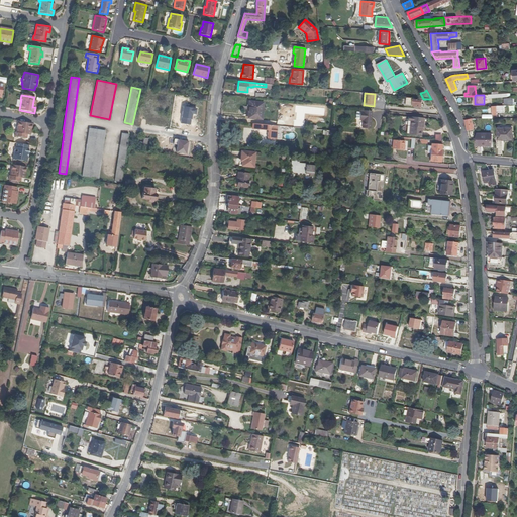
[(415,98),(407,97),(406,105),(420,107),(420,104),(422,105),(422,100),(414,99),(415,98)]
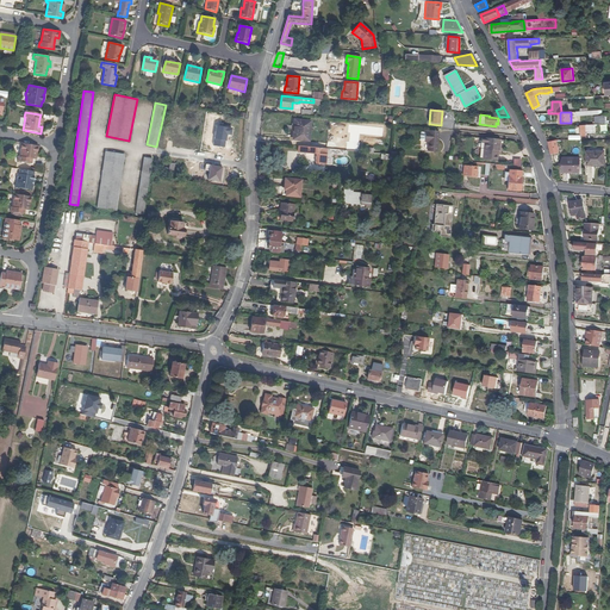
[(310,141),(311,122),(294,120),(293,126),(297,126),(296,139),(310,141)]
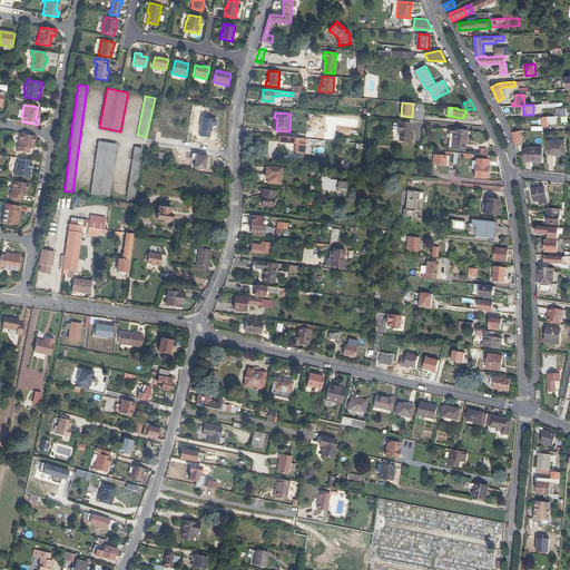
[(556,124),(556,116),(542,117),(543,127),(548,126),(548,124),(556,124)]
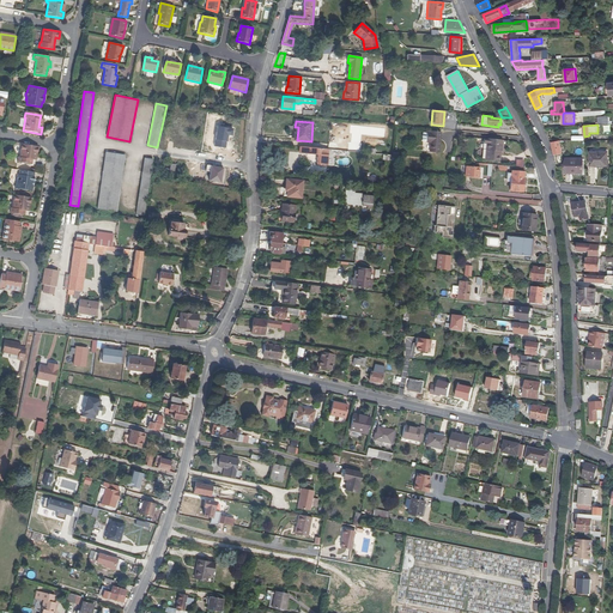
[(441,133),(431,132),(431,133),(428,132),(428,133),(423,133),(423,134),(422,140),(423,141),(426,141),(426,143),(430,143),(429,152),(439,152),(441,133)]
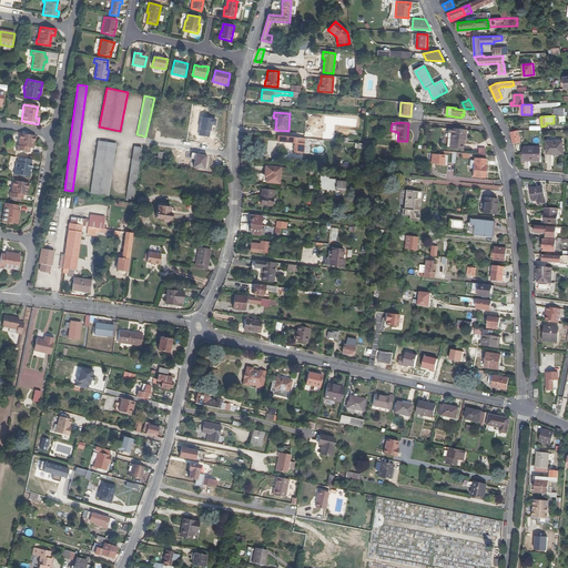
[(458,133),(459,130),(448,129),(448,133),(450,133),(449,149),(463,150),(464,141),(465,141),(465,133),(458,133)]
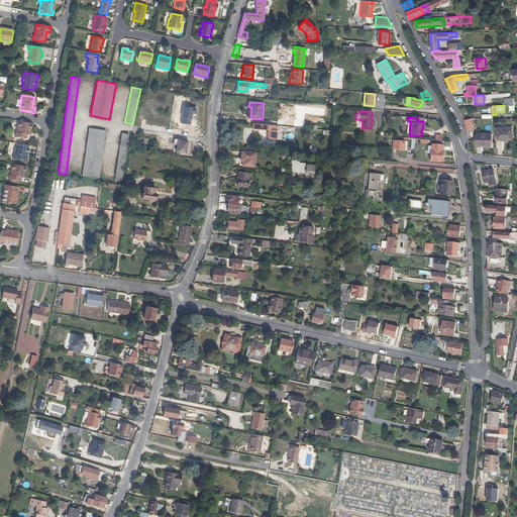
[(464,119),(468,131),(474,129),(472,119),(464,119)]
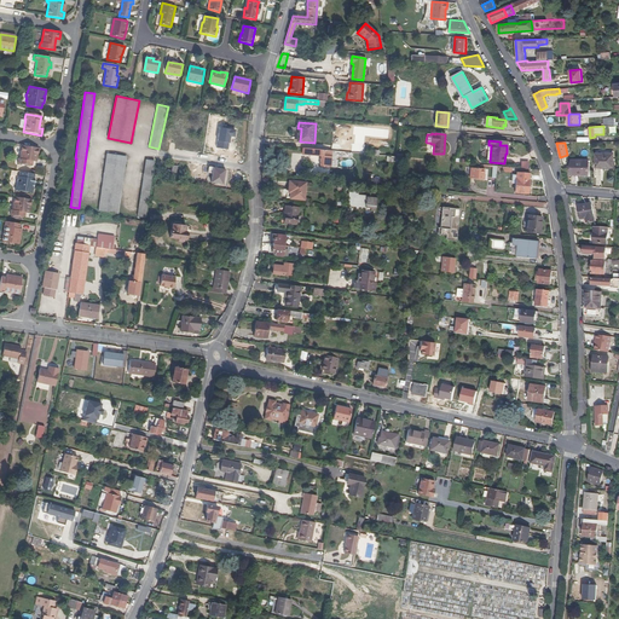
[(38,155),(39,149),(22,145),(19,158),(18,158),(17,163),(33,166),(33,161),(34,155),(38,155)]
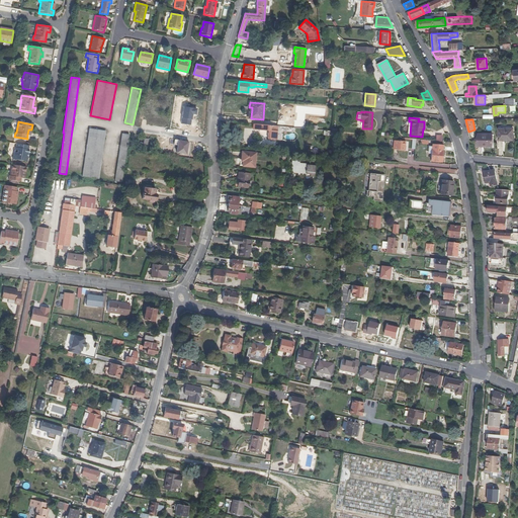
[(277,126),(254,123),(253,130),(269,131),(268,139),(276,140),(277,126)]
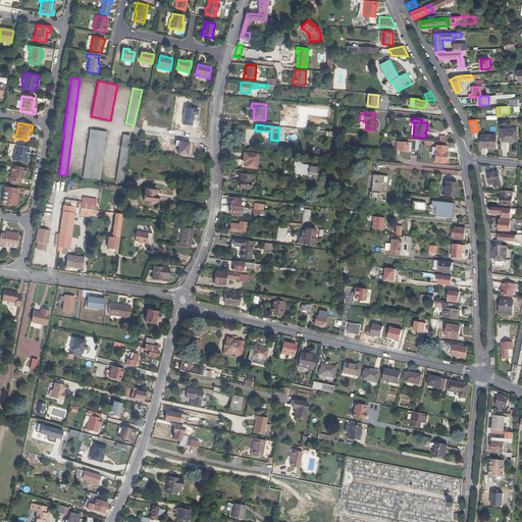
[(99,180),(106,132),(90,129),(83,177),(99,180)]
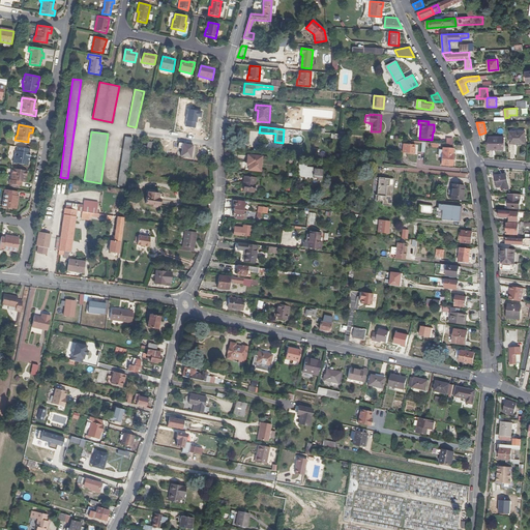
[(525,144),(525,131),(510,131),(510,144),(525,144)]
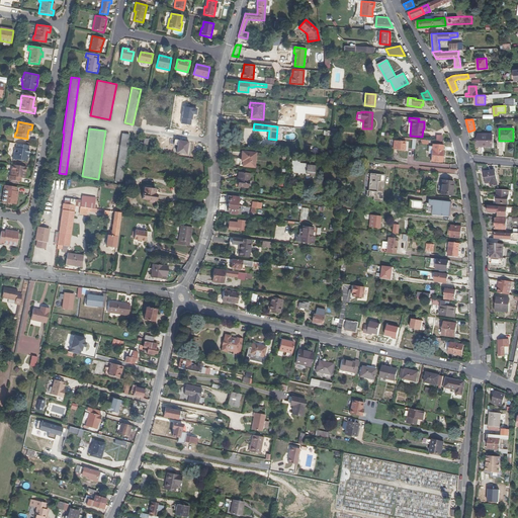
[(121,182),(128,135),(122,134),(114,181),(121,182)]
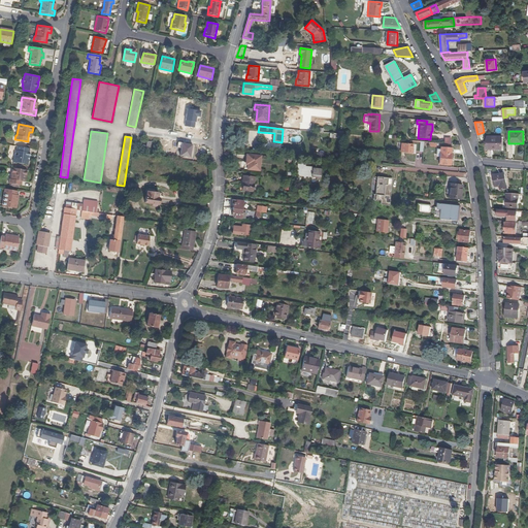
[(501,149),(501,137),(488,137),(488,149),(494,149),(501,149)]
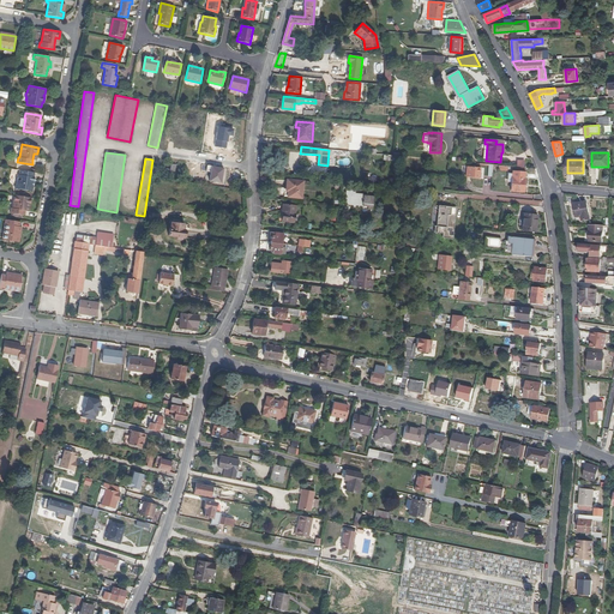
[(174,175),(176,166),(172,164),(170,169),(167,168),(166,174),(174,175)]
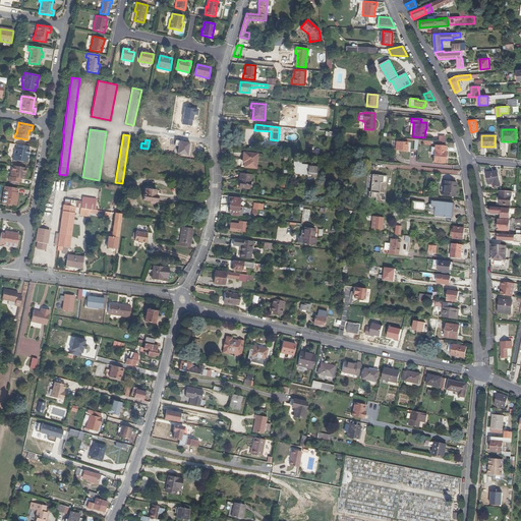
[(407,147),(407,142),(396,141),(395,151),(407,152),(408,147),(407,147)]
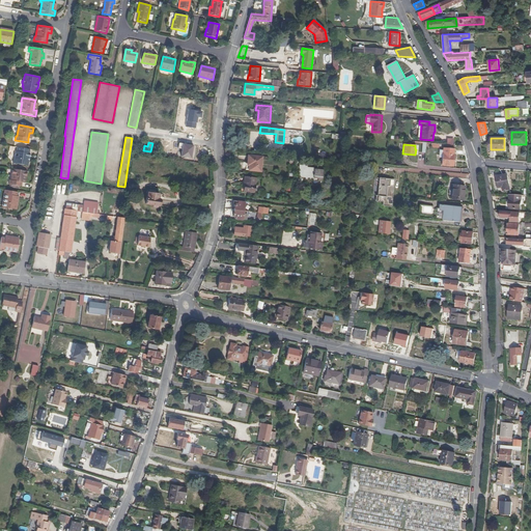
[(12,163),(28,166),(29,161),(28,161),(28,160),(29,160),(30,154),(29,154),(29,149),(17,147),(16,151),(15,151),(15,154),(14,154),(14,156),(14,157),(12,163)]
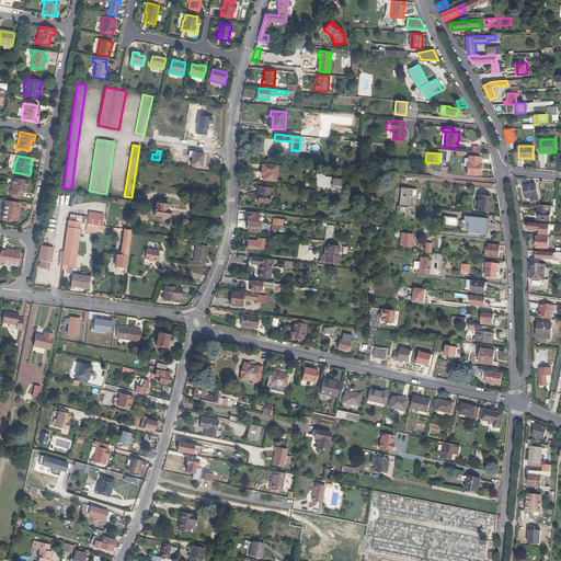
[(480,158),(468,157),(467,174),(479,175),(480,158)]
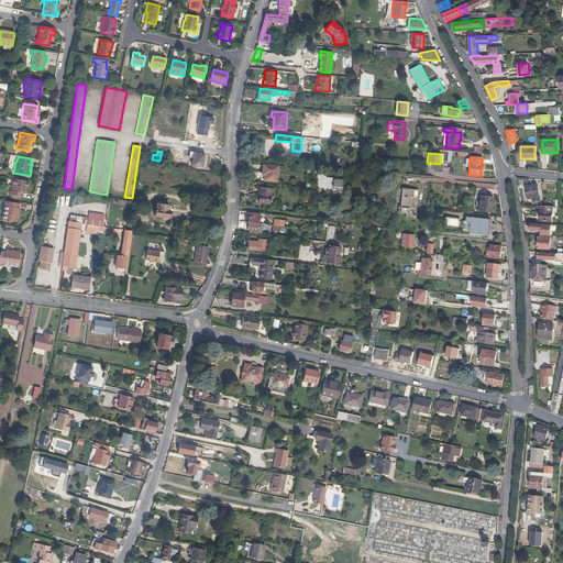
[(278,166),(263,165),(262,175),(264,175),(264,180),(277,181),(278,166)]
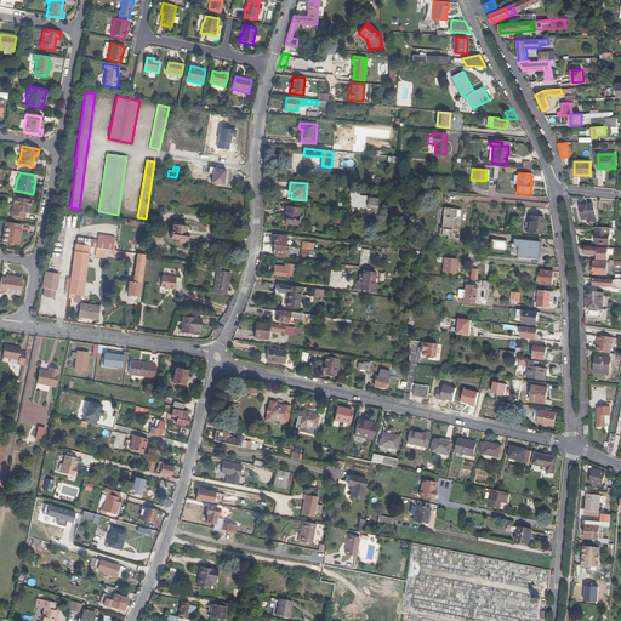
[(359,195),(359,188),(352,188),(351,204),(351,206),(366,208),(366,211),(377,212),(379,199),(377,199),(359,197),(359,195)]
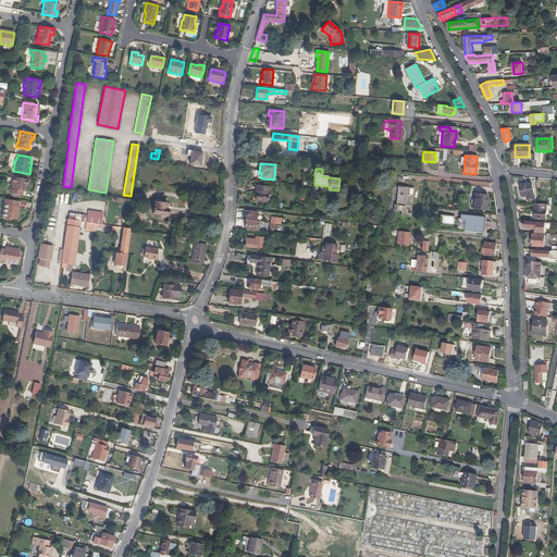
[(27,186),(28,180),(13,177),(11,189),(10,189),(9,194),(22,196),(23,192),(24,185),(27,186)]
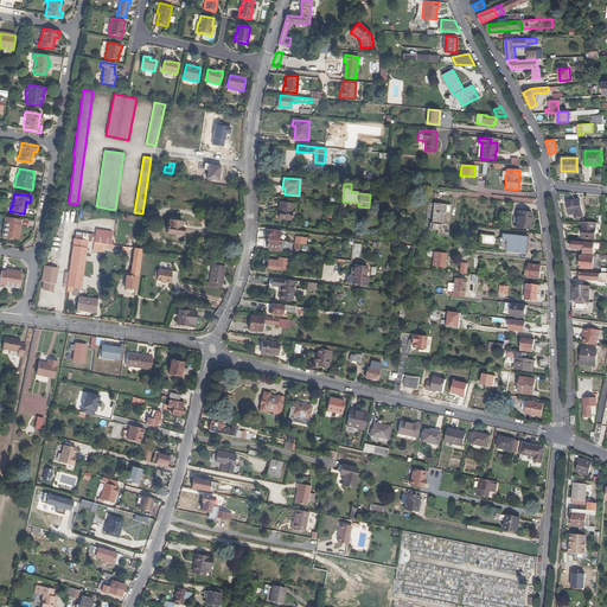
[(574,215),(575,218),(583,217),(580,199),(568,202),(570,215),(574,215)]
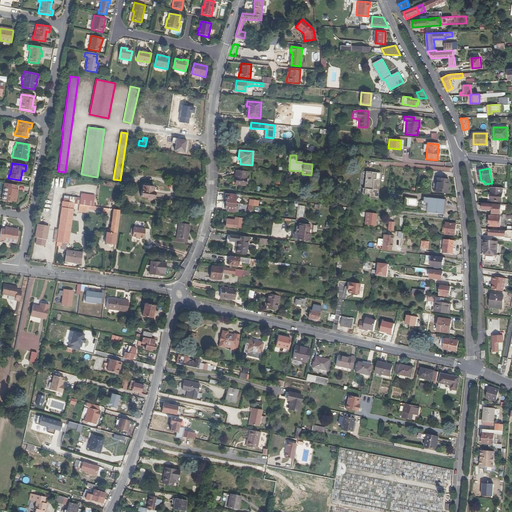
[(245,186),(247,172),(236,170),(235,176),(234,184),(245,186)]
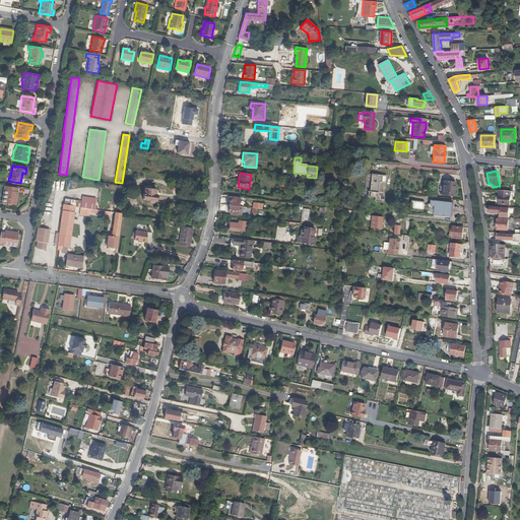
[(381,183),(382,176),(372,175),(371,191),(369,191),(368,197),(375,198),(375,201),(383,202),(385,183),(381,183)]
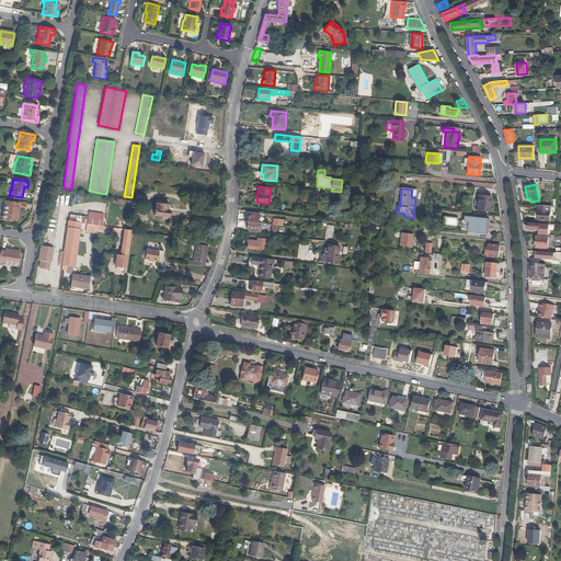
[(491,196),(479,195),(477,210),(489,212),(491,196)]
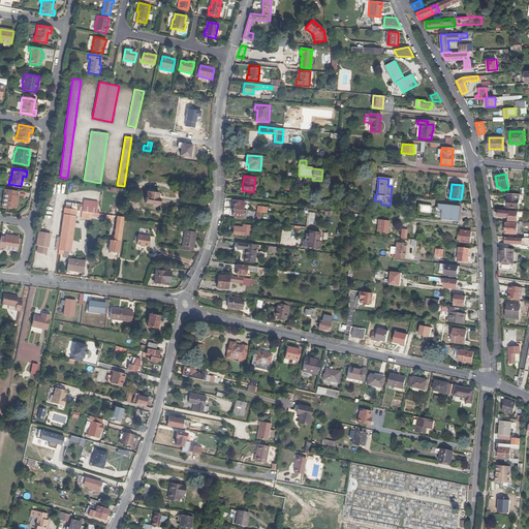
[(3,207),(16,209),(18,196),(17,195),(18,191),(4,189),(4,193),(5,193),(3,207)]
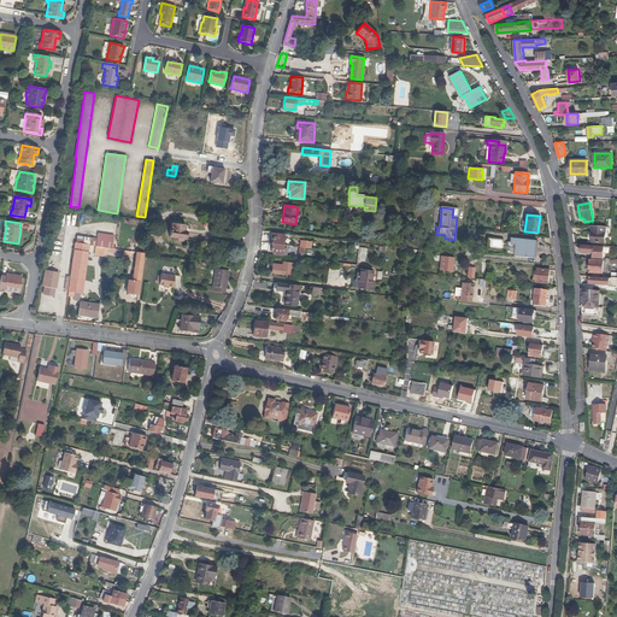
[(186,225),(171,223),(169,238),(177,239),(177,240),(177,241),(182,242),(183,241),(183,239),(186,240),(186,231),(184,231),(186,225)]
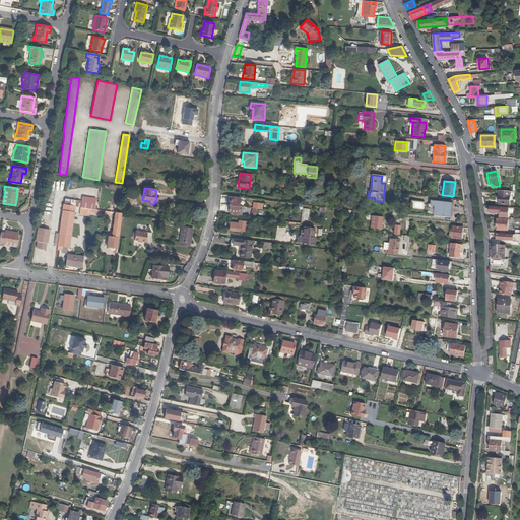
[(511,191),(499,191),(499,196),(500,196),(499,204),(510,205),(510,196),(511,196),(511,191)]
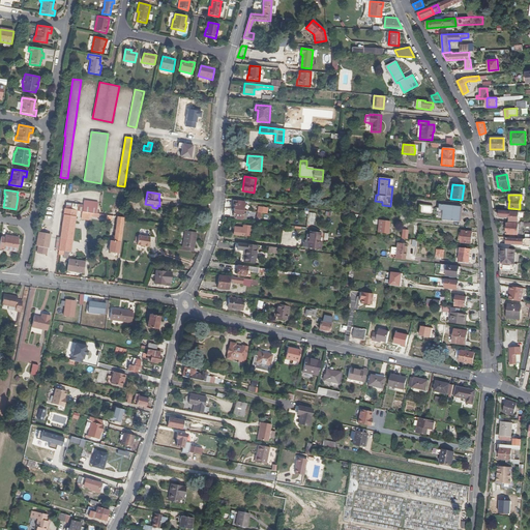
[(93,213),(96,214),(97,203),(84,201),(83,205),(82,212),(93,213)]
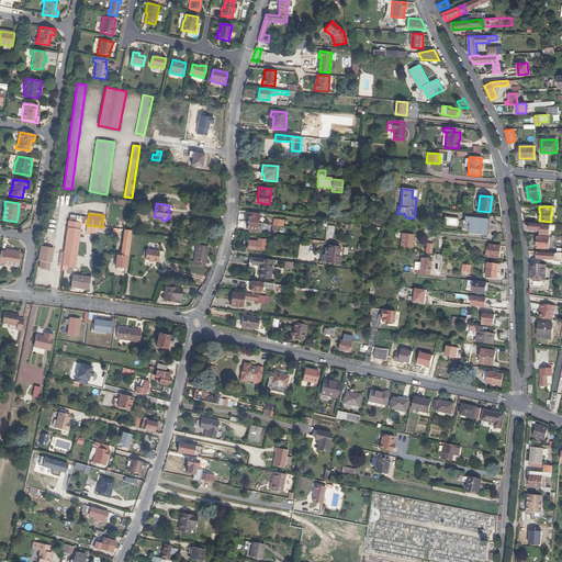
[(258,224),(259,214),(247,213),(247,216),(248,216),(247,223),(258,224)]
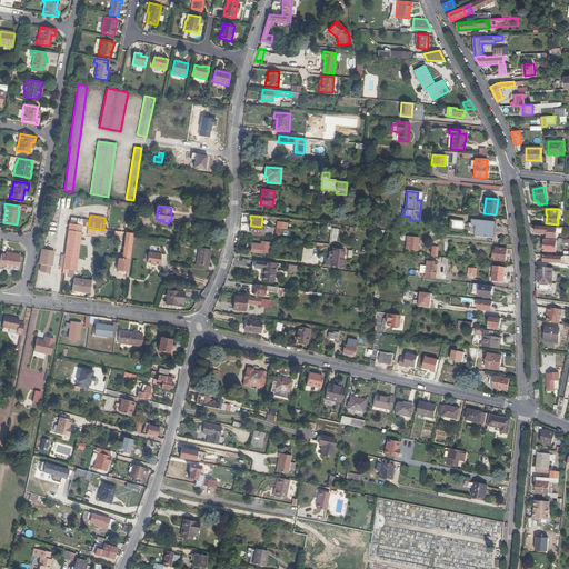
[(88,228),(89,220),(71,218),(70,225),(81,227),(88,228)]
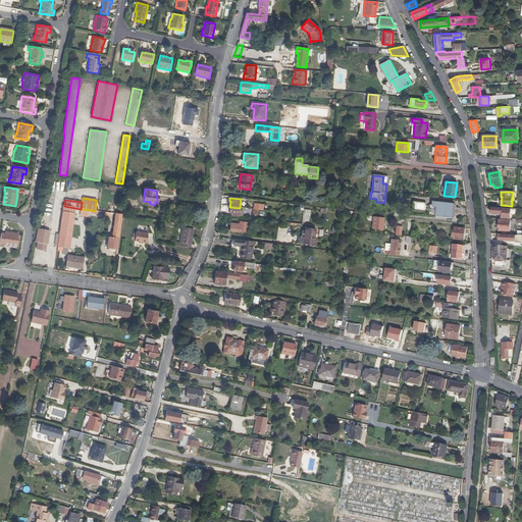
[(431,201),(430,207),(435,207),(434,216),(452,218),(453,203),(431,201)]
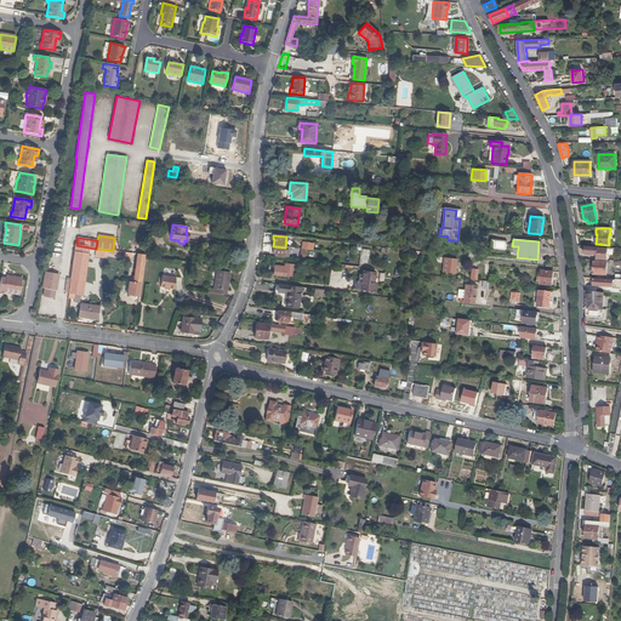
[(83,296),(89,248),(77,245),(69,294),(81,295),(83,296)]
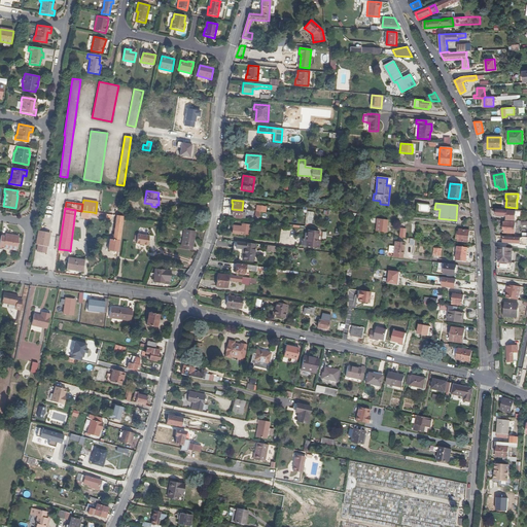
[(232,209),(232,214),(234,215),(234,217),(244,218),(245,212),(242,212),(242,210),(232,209)]
